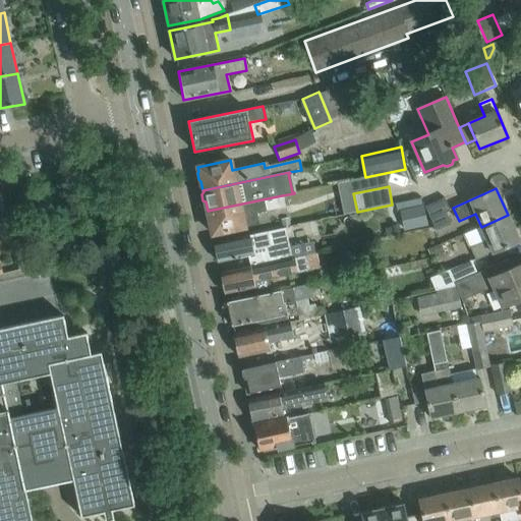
[(282,195),(208,211),(210,222),(208,224),(210,230),(212,232),(213,234),(232,230),(245,228),(242,217),(265,212),(284,208),(282,195)]
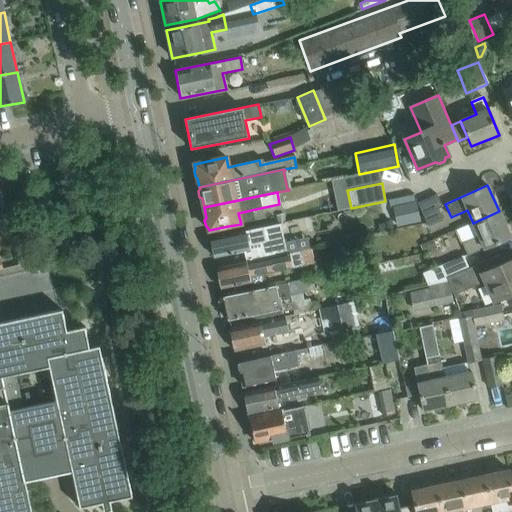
[(418,203),(427,223),(428,227),(443,221),(438,209),(442,207),(437,194),(418,203)]
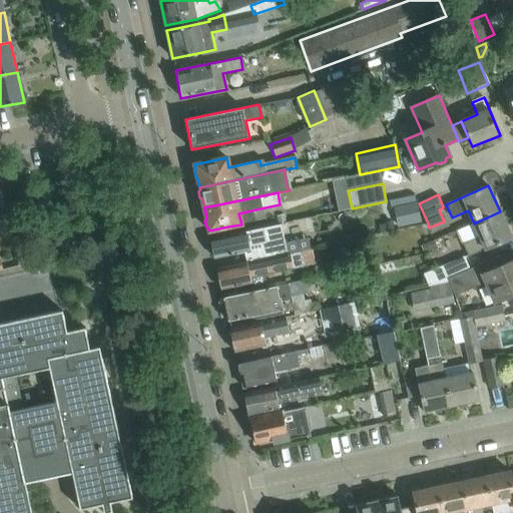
[(416,203),(395,207),(399,225),(420,221),(416,203)]
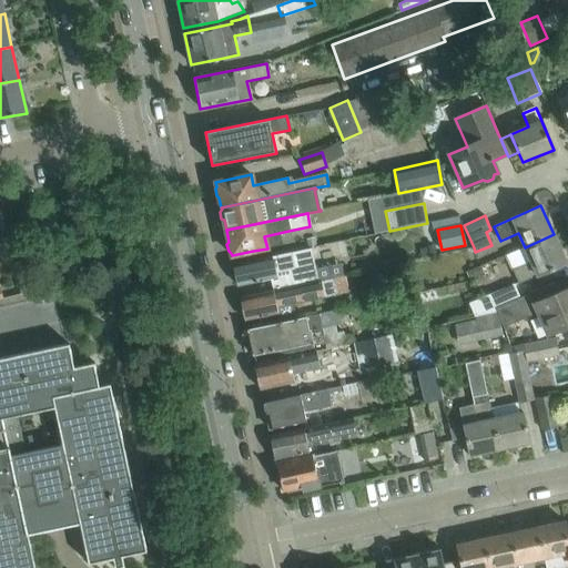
[(554,234),(525,247),(506,255),(519,284),(566,263),(554,234)]
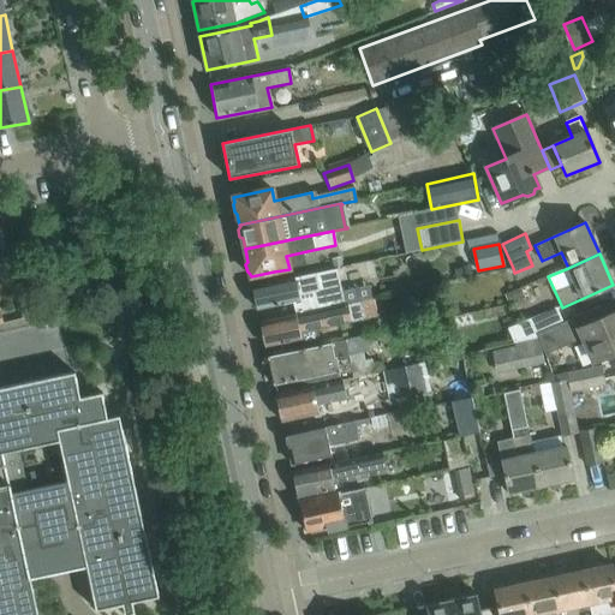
[(258,310),(281,304),(299,300),(298,294),(305,293),(309,312),(344,304),(336,269),(315,274),(254,286),(258,310)]
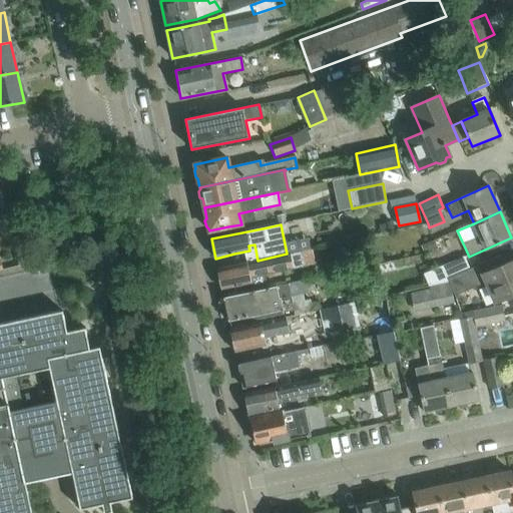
[(422,245),(425,252),(441,249),(436,239),(422,245)]
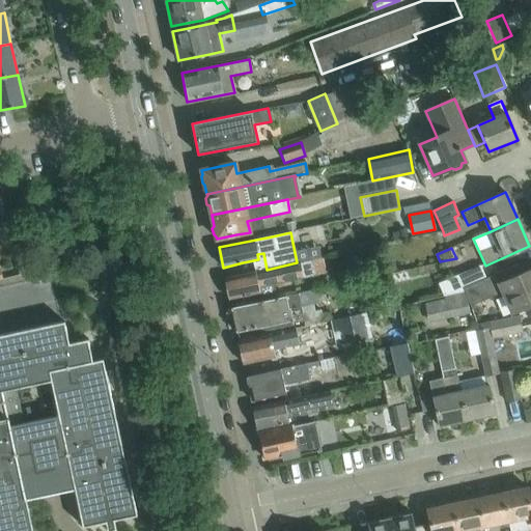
[(311,261),(300,263),(256,273),(256,272),(225,278),(226,286),(224,288),(225,297),(229,298),(229,300),(259,294),(259,298),(276,295),(274,284),(314,276),(311,261)]
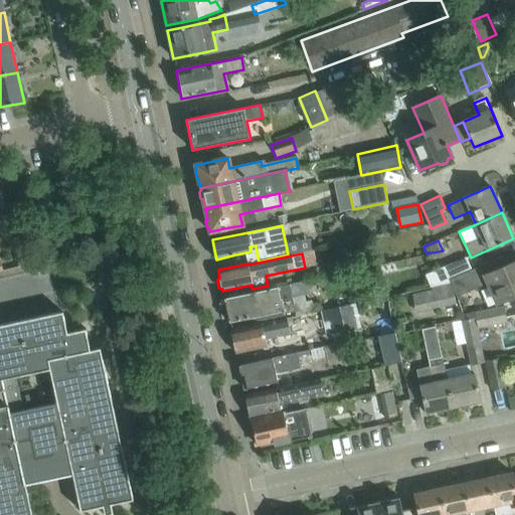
[(448,280),(449,284),(455,299),(488,285),(490,290),(496,287),(502,301),(514,295),(514,262),(506,266),(502,256),(471,270),(448,280)]
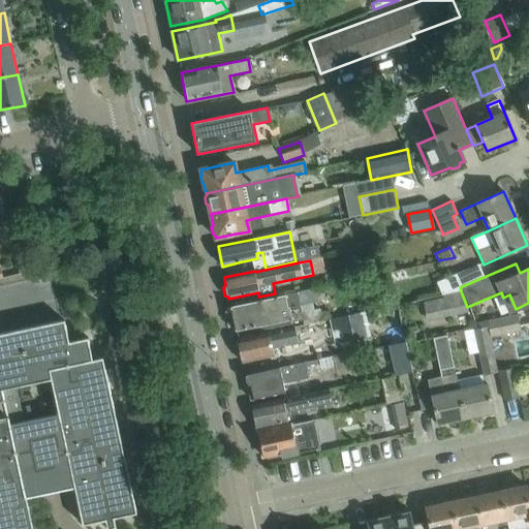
[(440,296),(461,291),(460,287),(484,277),(479,266),(436,283),(440,296)]
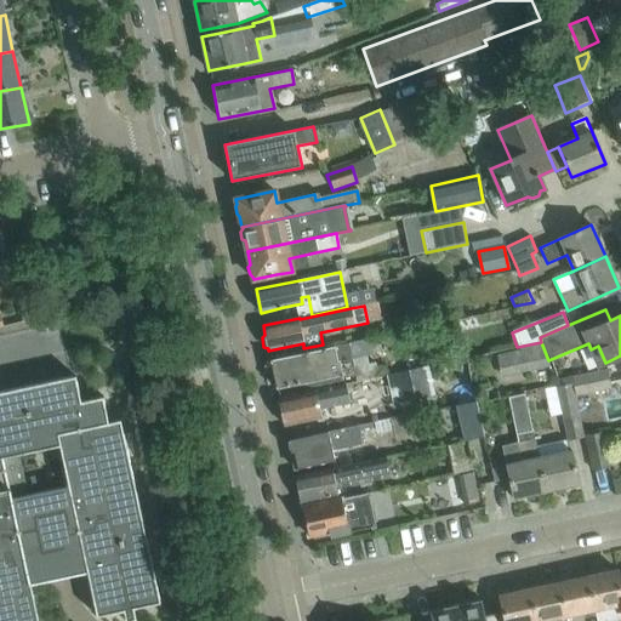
[(342,377),(354,375),(351,358),(371,354),(368,339),(269,360),(277,388),(329,377),(330,383),(342,380),(342,377)]
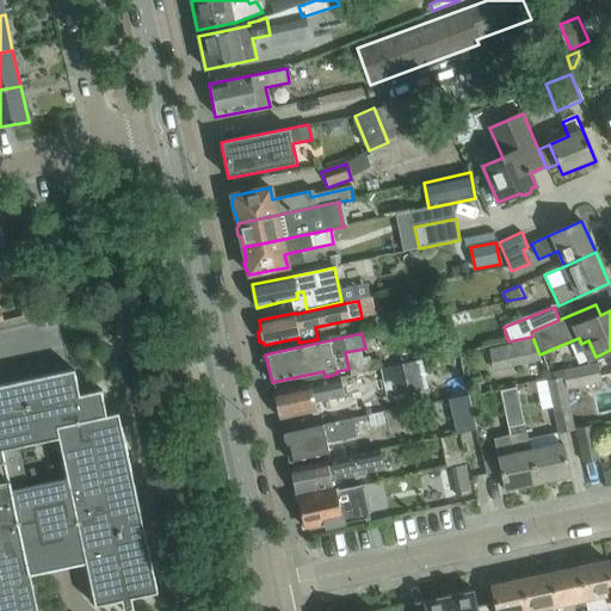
[(532,337),(508,341),(510,343),(514,366),(537,360),(532,337)]
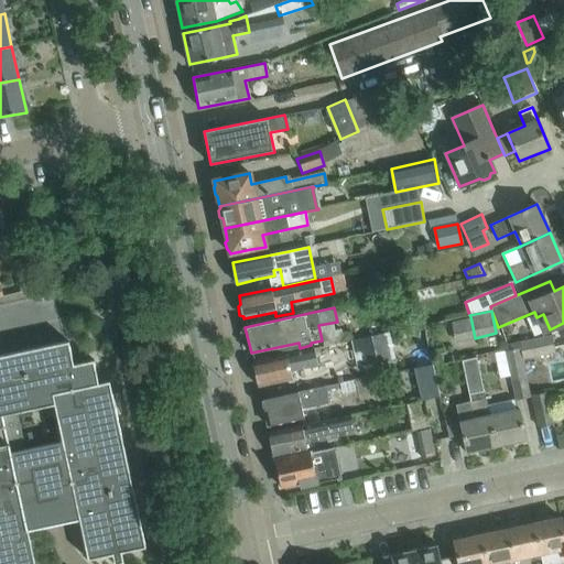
[(353,340),(358,366),(393,358),(388,333),(353,340)]
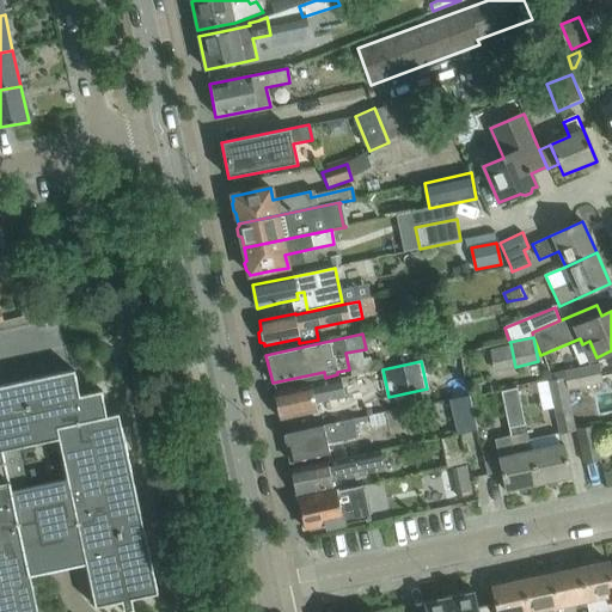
[(603,384),(601,377),(598,363),(563,371),(567,391),(603,384)]
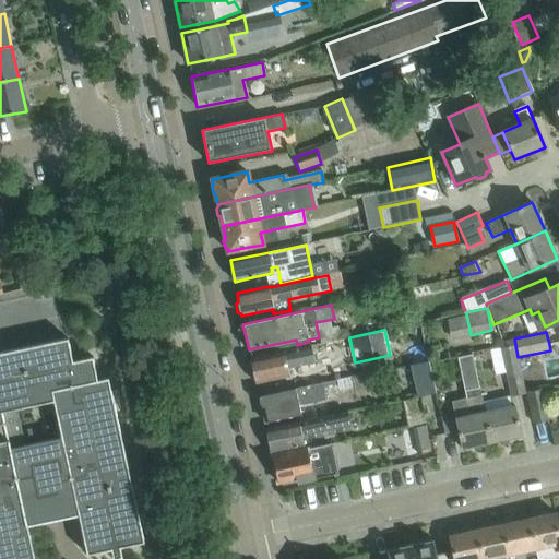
[(34,558),(26,520),(46,515),(47,523),(60,520),(58,512),(60,512),(76,509),(87,555),(111,550),(113,558),(116,558),(122,558),(120,548),(144,543),(127,463),(140,460),(137,448),(125,450),(108,378),(98,380),(93,357),(73,361),(68,339),(0,353),(0,558),(34,558)]
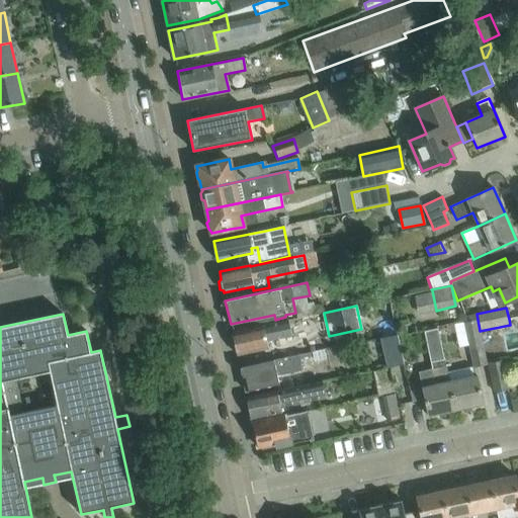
[(476,314),(463,317),(464,323),(477,321),(476,314)]
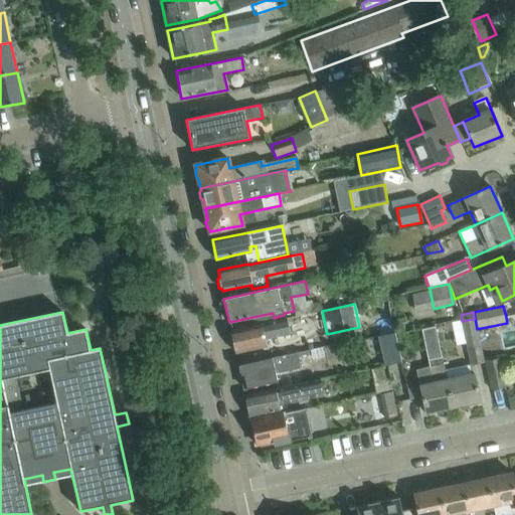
[(291,317),(250,326),(231,330),(236,353),(266,347),(265,340),(289,334),(288,327),(293,326),(291,317)]
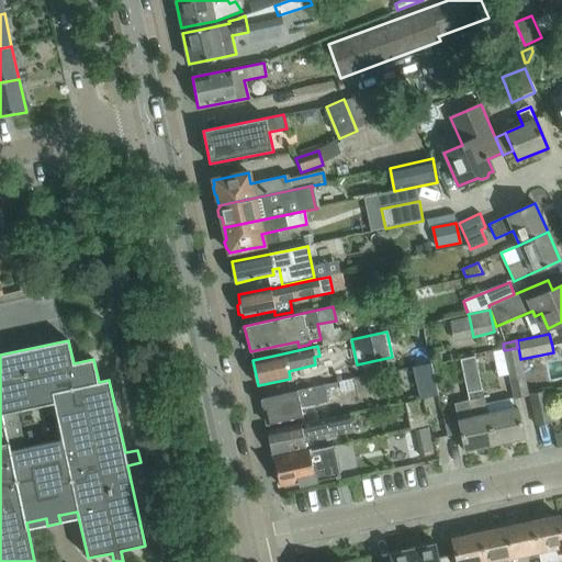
[(508,372),(510,379),(524,377),(517,348),(504,350),(508,372)]
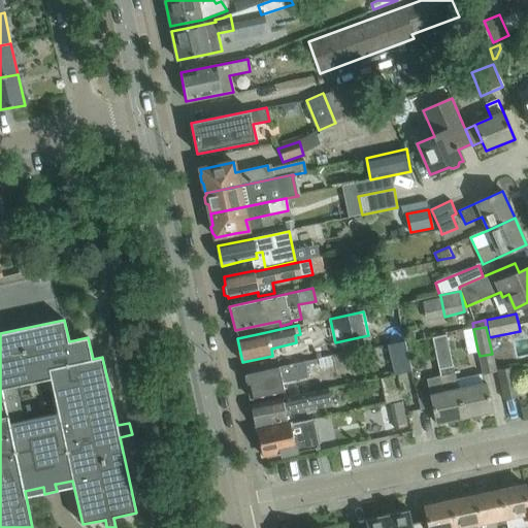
[(446,332),(432,334),(440,370),(453,368),(446,332)]
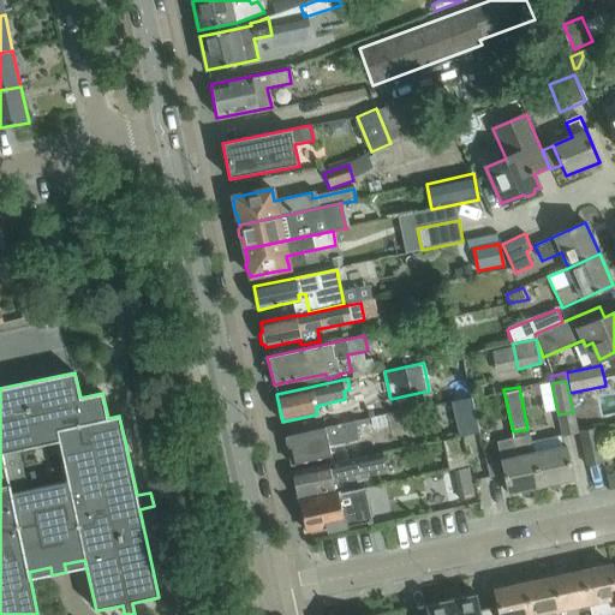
[(478,433),(470,396),(449,401),(457,436),(478,433)]
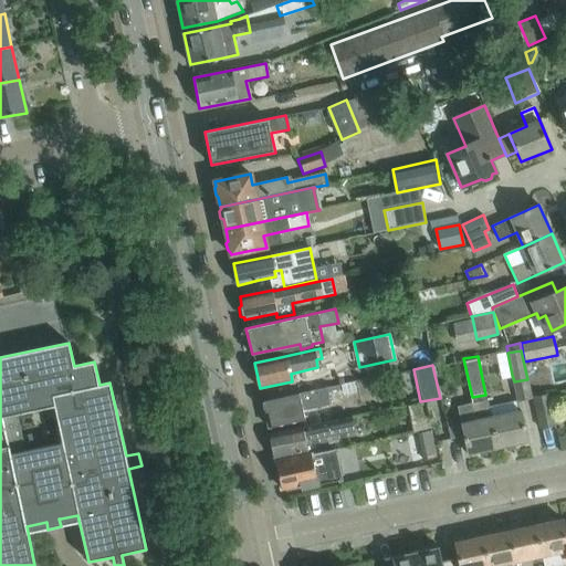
[(262,401),(269,427),(303,419),(301,411),(329,405),(326,392),(331,391),(329,386),(262,401)]
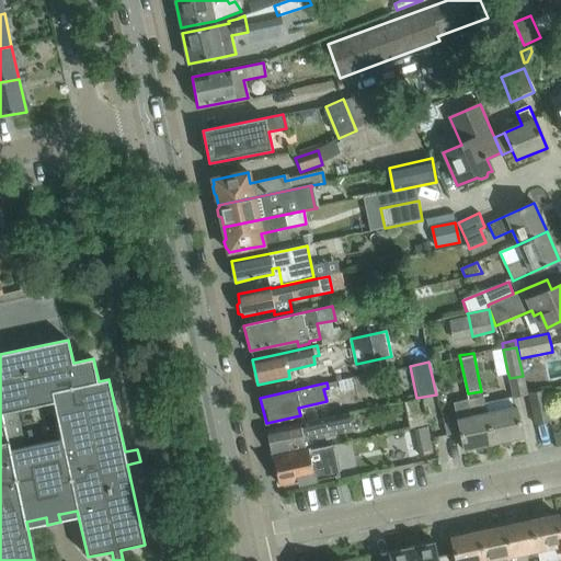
[(528,393),(535,424),(552,420),(546,390),(528,393)]
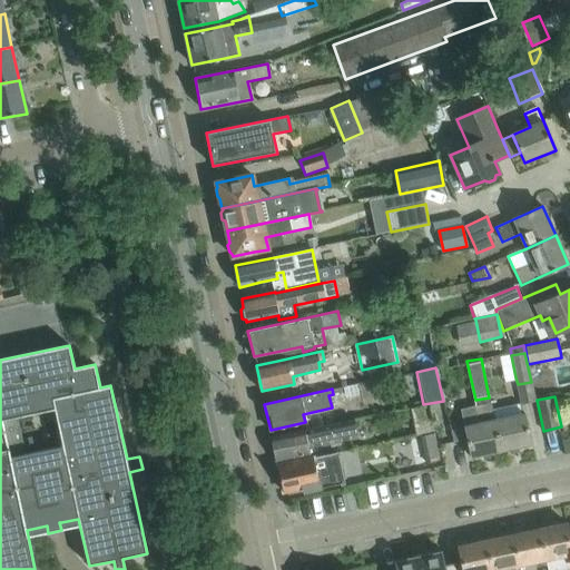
[(501,451),(491,410),(490,403),(474,406),(478,424),(464,428),(465,435),(467,439),(471,458),(501,451)]
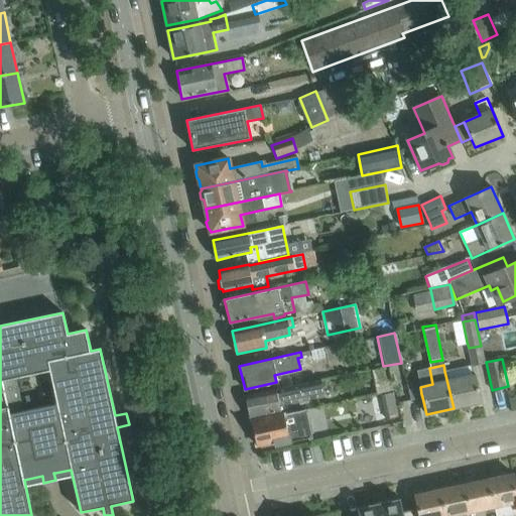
[(471,365),(444,371),(454,408),(481,402),(476,375),(473,375),(471,365)]
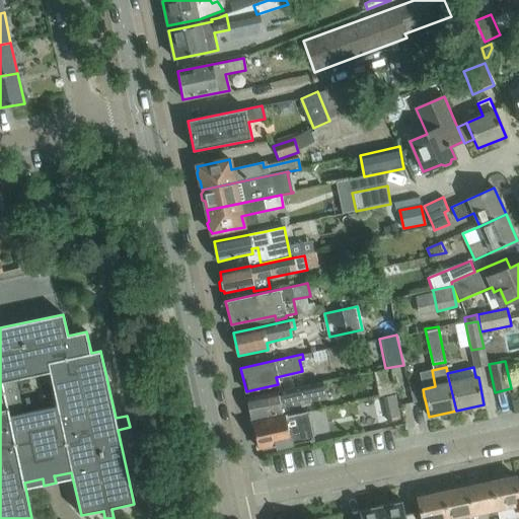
[(323,382),(247,398),(251,420),(282,414),(280,405),(326,395),(323,382)]
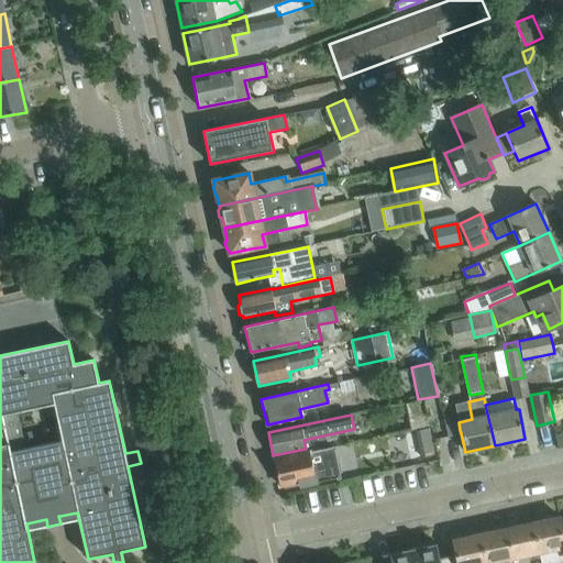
[(459,422),(446,424),(449,437),(461,433),(460,430),(459,422)]
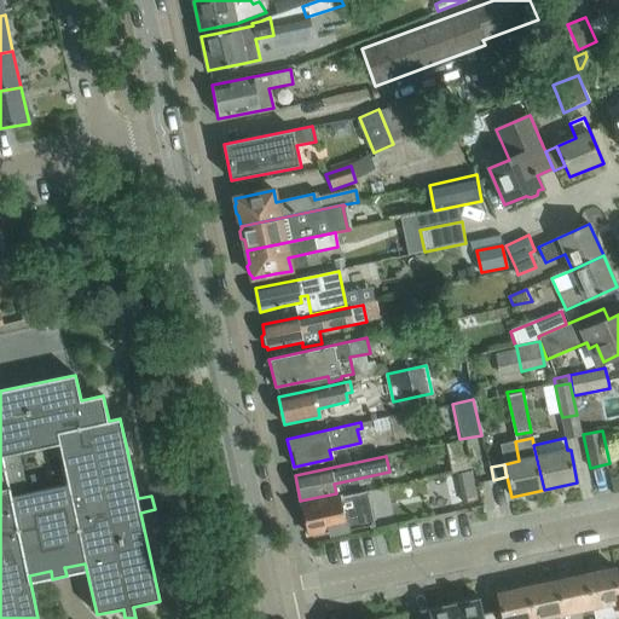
[(340,497),(325,501),(301,505),(302,510),(301,513),(301,518),(305,519),(307,534),(330,530),(331,534),(372,525),(368,508),(343,513),(340,497)]
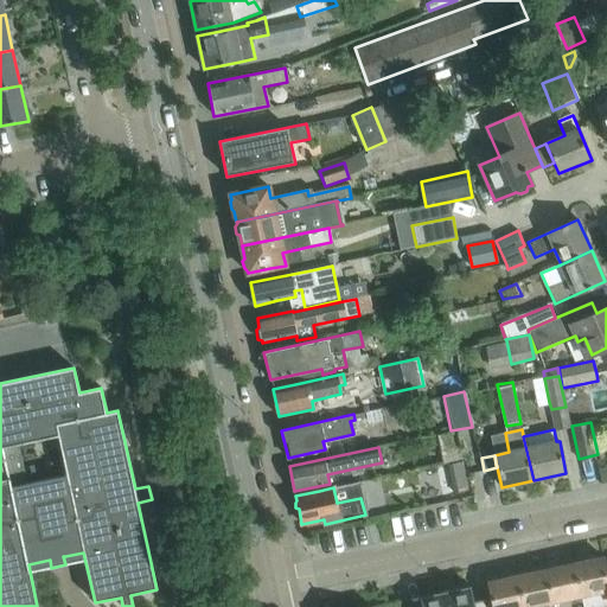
[(604,557),(574,563),(581,596),(606,590),(606,577),(606,570),(604,557)]
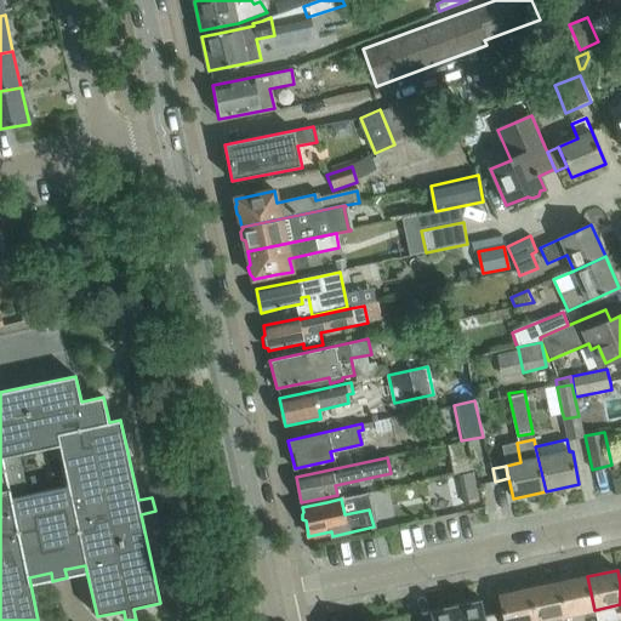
[(587,576),(558,582),(565,617),(594,610),(587,576)]
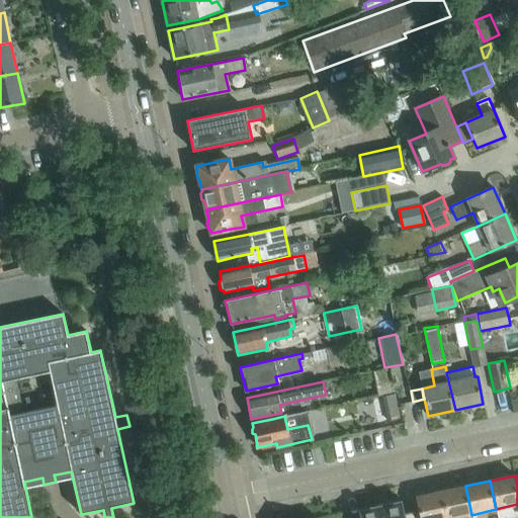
[(441,491),(447,517),(471,517),(471,515),(465,486),(441,491)]
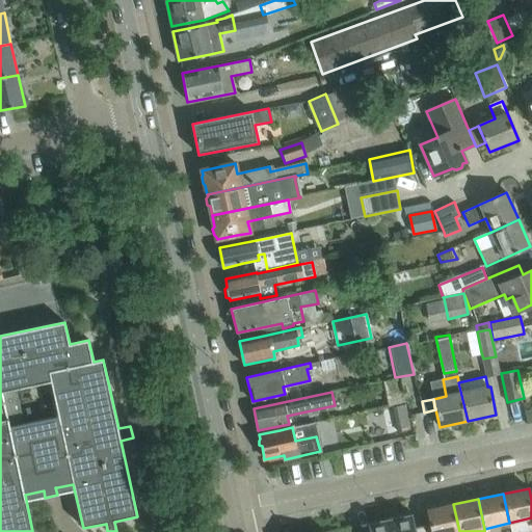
[(432,531),(459,531),(453,504),(428,510),(432,531)]
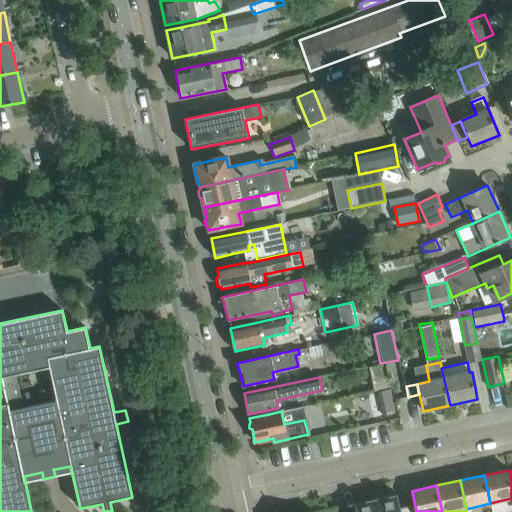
[(397,495),(375,499),(377,511),(410,511),(410,506),(400,508),(397,495)]
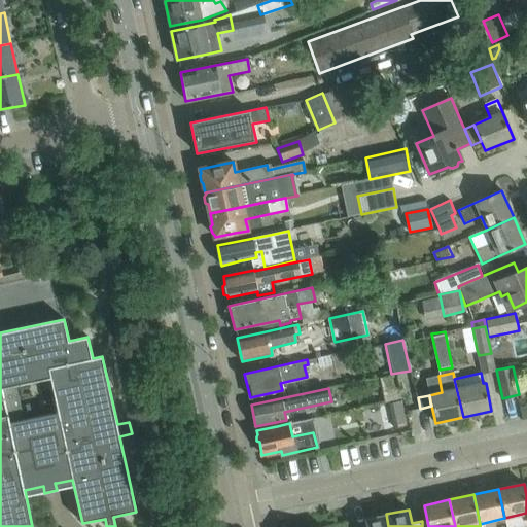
[(388,526),(386,514),(364,519),(365,526),(388,526)]
